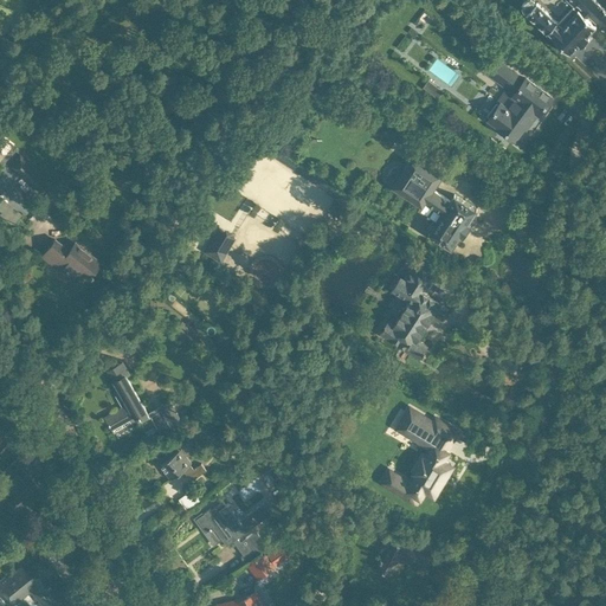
[(548,31),(549,32),(553,36),(571,52),(579,44),(581,46),(590,38),(587,36),(597,26),(594,24),(597,23),(605,31),(605,30),(605,10),(595,0),(573,0),(577,4),(559,21),(537,1),(535,0),(523,0),(522,2),(522,7),(523,11),(547,33),(548,31)]
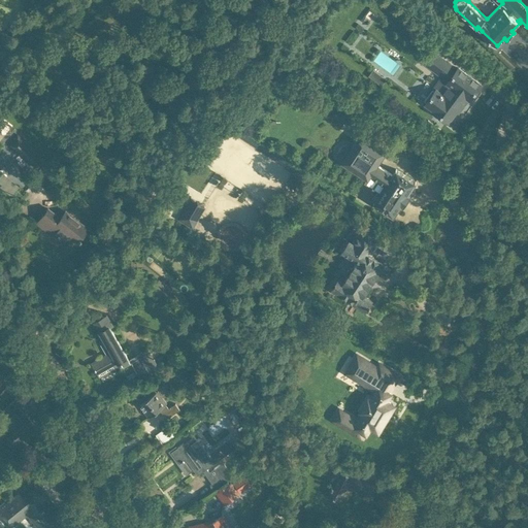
[(432,48),(421,62),(440,76),(447,81),(444,85),(448,88),(442,94),(435,89),(434,91),(432,90),(424,100),(426,102),(424,104),(435,113),(434,114),(443,122),(444,120),(449,123),(457,112),(468,97),(470,99),(481,85),(457,67),(432,48)]
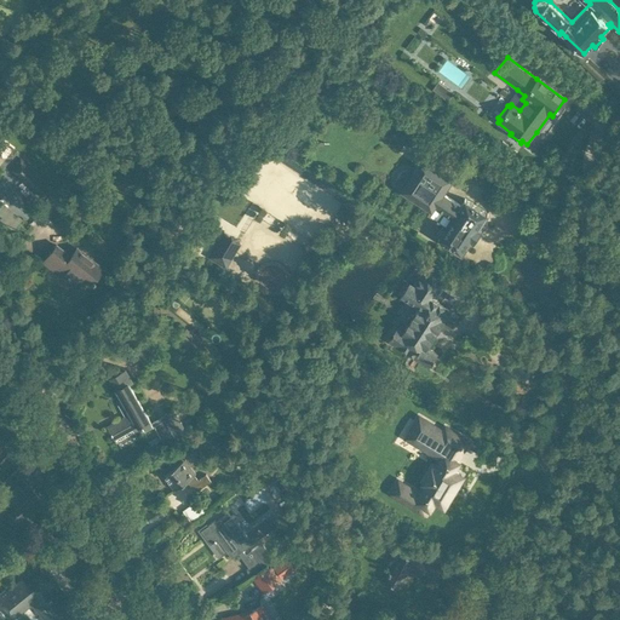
[(438,81),(434,89),(448,101),(454,93),(438,81)]
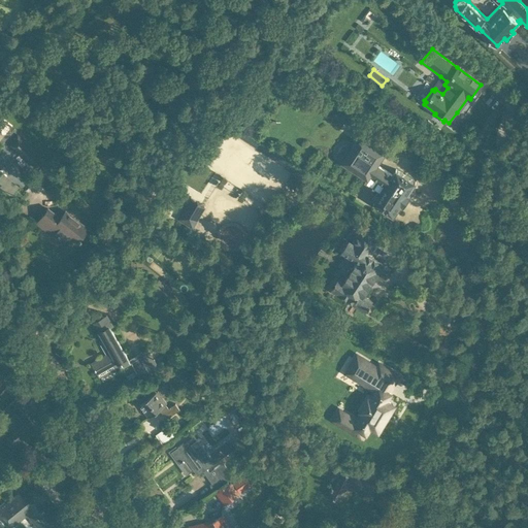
[(338,152),(338,155),(338,157),(340,159),(342,160),(342,162),(368,178),(371,175),(386,185),(374,202),(373,203),(374,204),(374,203),(393,216),(393,217),(394,216),(401,204),(403,205),(410,195),(407,194),(416,183),(416,182),(415,182),(397,169),(396,169),(396,170),(393,174),(377,165),(387,152),(360,134),(352,147),(349,146),(347,145),(343,145),(341,146),(339,149),(338,152)]
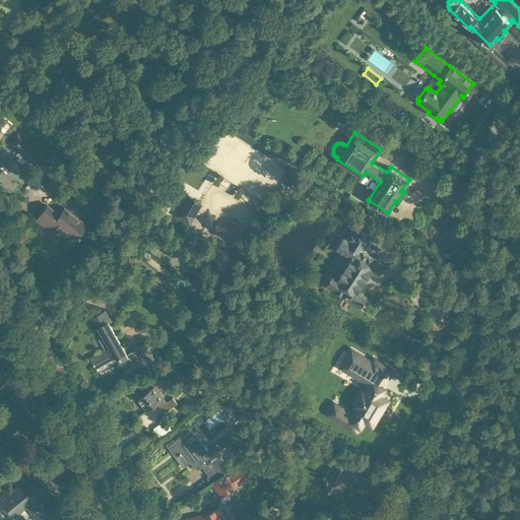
[(27,143),(20,151),(37,166),(44,157),(27,143)]
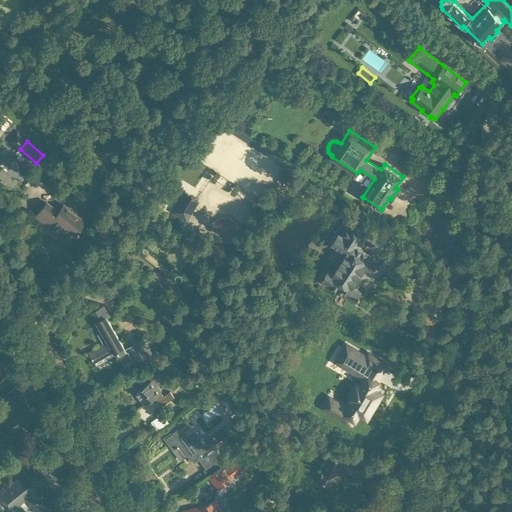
[(68,168),(66,172),(73,177),(76,173),(68,168)]
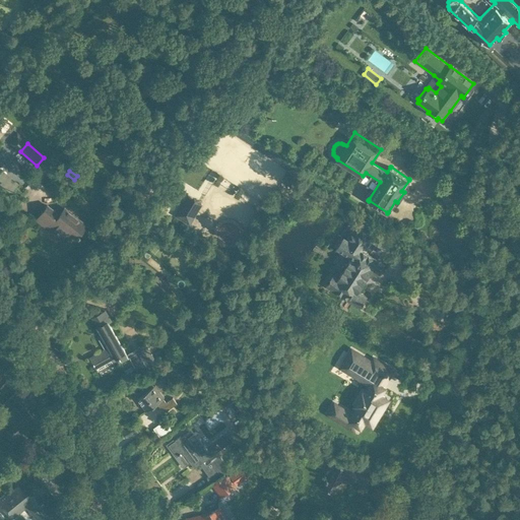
[(70,183),(60,175),(56,181),(66,189),(70,183)]
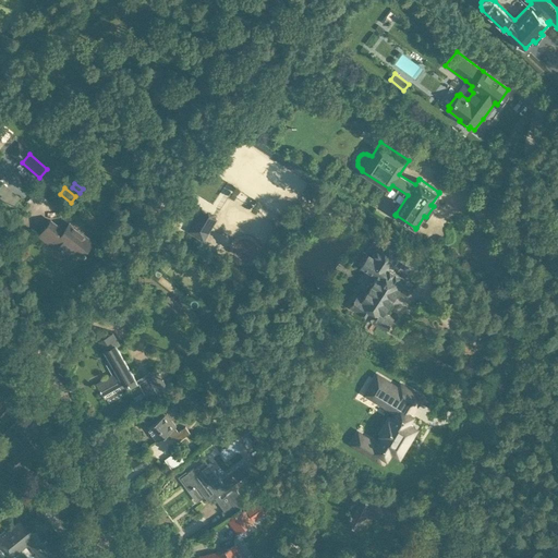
[(308,187),(303,194),(314,202),(318,194),(308,187)]
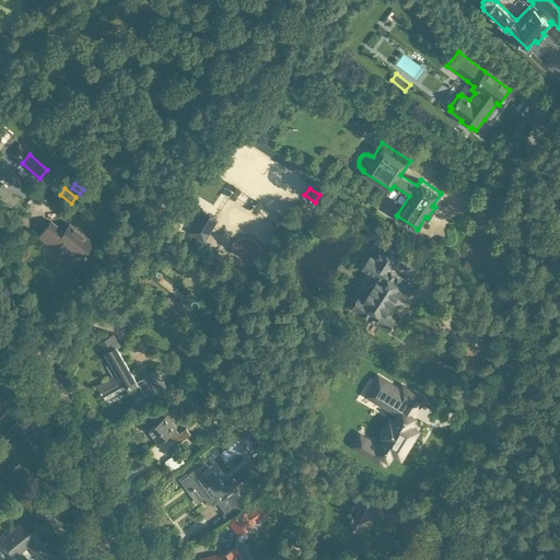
[(103,243),(97,238),(112,221),(108,219),(105,222),(90,210),(79,223),(69,216),(61,226),(54,220),(57,217),(46,208),(28,230),(41,240),(43,236),(63,254),(47,275),(60,286),(83,256),(89,261),(103,243)]
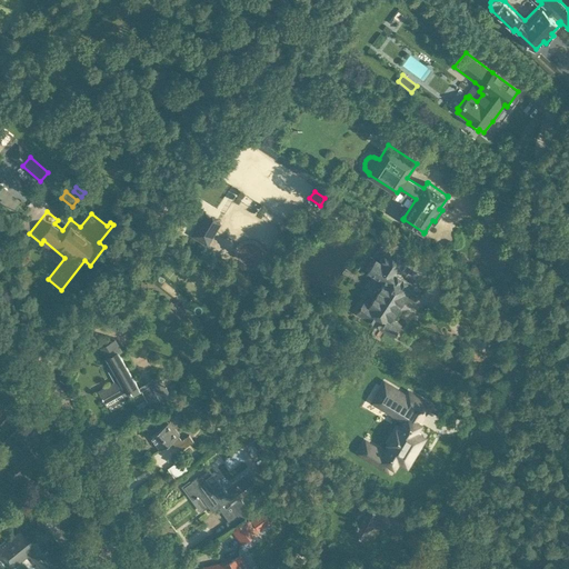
[(192,235),(207,243),(219,222),(205,213),(192,235)]
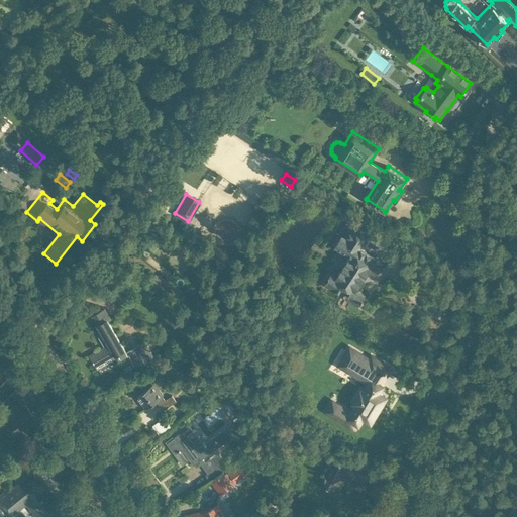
[(340,279),(333,289),(358,305),(365,295),(356,289),(370,269),(376,273),(382,263),(363,249),(373,234),(353,222),(344,237),(341,235),(334,246),(349,255),(345,262),(341,263),(339,267),(340,270),(336,276),(340,279)]
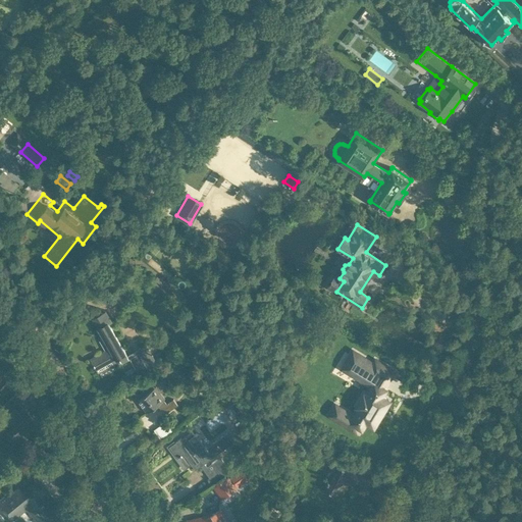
[(150,285),(162,295),(170,285),(157,275),(150,285)]
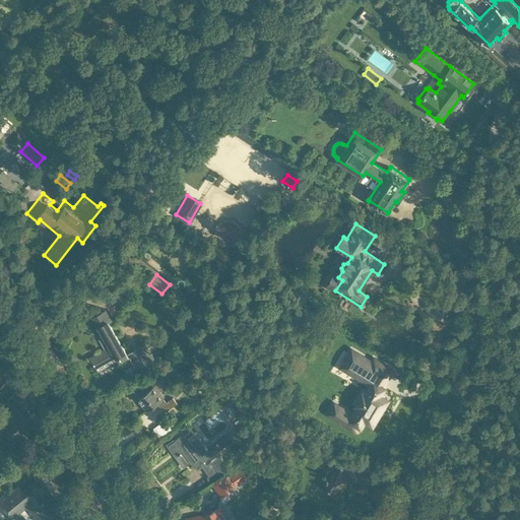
[(111,320),(106,311),(93,318),(111,347),(91,358),(93,363),(92,363),(93,365),(94,364),(96,368),(111,360),(112,361),(119,356),(122,362),(130,358),(137,371),(148,365),(149,365),(156,361),(145,343),(138,347),(139,347),(127,354),(108,322),(111,320)]
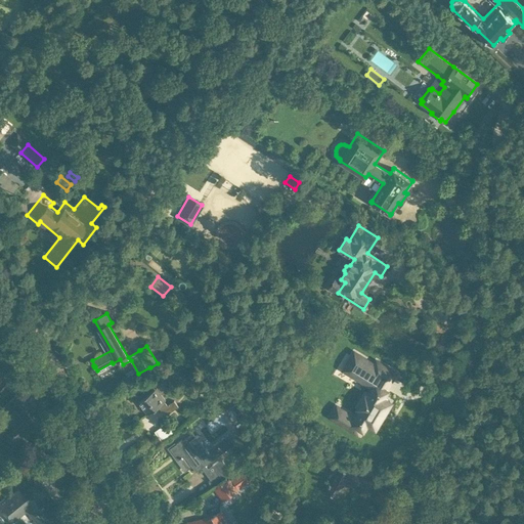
[(354,352),(344,369),(374,388),(368,397),(365,395),(358,407),(360,409),(355,418),(350,415),(344,425),(358,434),(361,429),(363,430),(367,423),(374,427),(380,419),(381,420),(387,410),(385,409),(390,401),(384,397),(388,390),(386,389),(396,373),(377,361),(375,364),(354,352)]
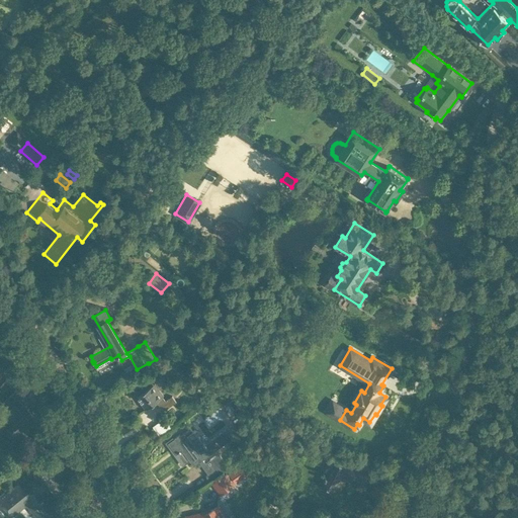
[(0,372),(4,368),(11,360),(0,350),(0,372)]
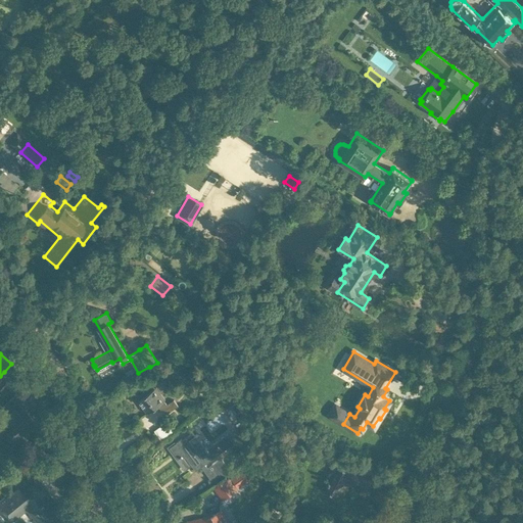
[(156,387),(146,394),(138,400),(147,413),(159,405),(167,414),(178,406),(174,399),(168,405),(164,400),(165,399),(156,387)]
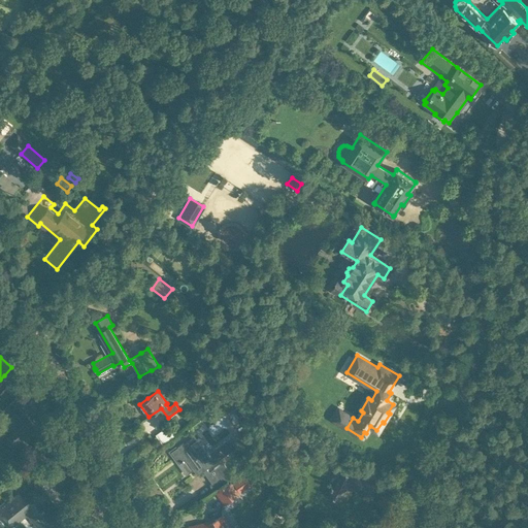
[(18,397),(2,409),(8,417),(0,423),(0,436),(3,434),(15,449),(32,434),(30,432),(36,426),(26,414),(25,414),(24,413),(28,408),(18,397)]
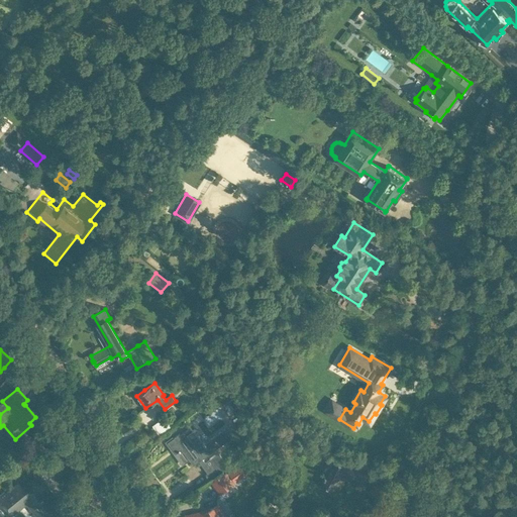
[(179,434),(168,442),(176,453),(182,449),(194,466),(231,437),(224,428),(205,442),(194,428),(192,430),(190,427),(180,435),(179,434)]
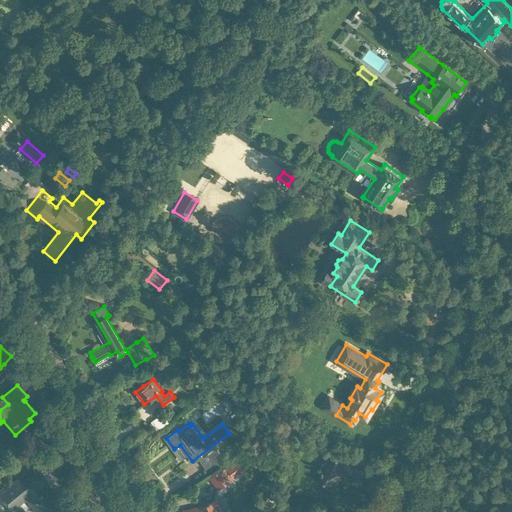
[(226,462),(232,457),(228,452),(222,456),(216,448),(208,453),(217,467),(225,461),(226,462)]
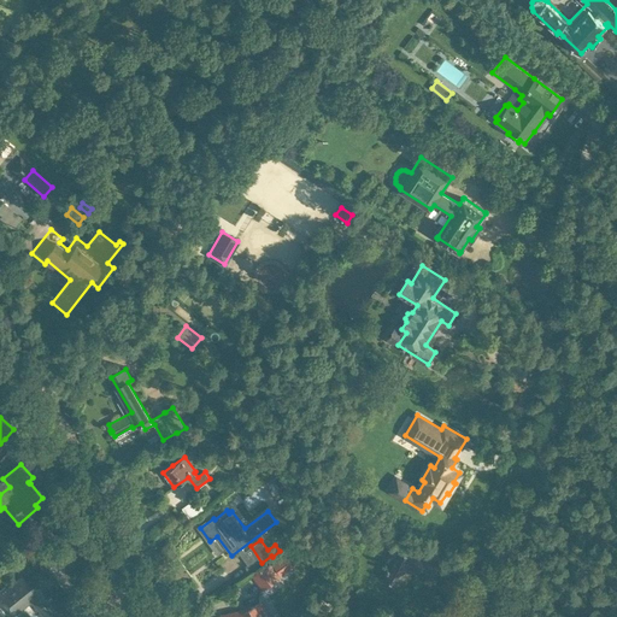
[(385,577),(386,579),(397,583),(406,566),(423,575),(422,577),(435,583),(441,569),(411,557),(412,554),(397,546),(392,553),(397,556),(385,577)]
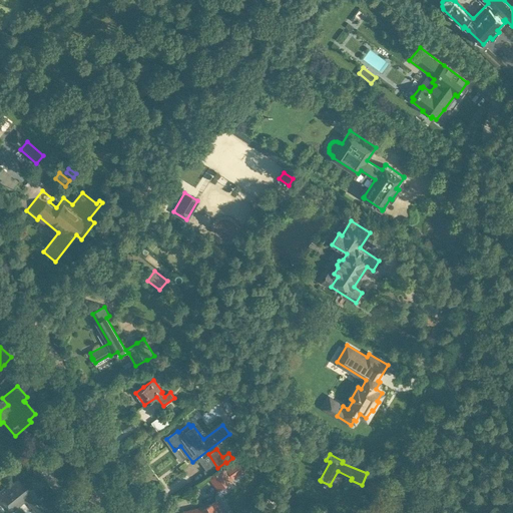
[(38,475),(33,467),(5,489),(4,488),(0,491),(0,510),(3,508),(0,504),(0,503),(3,500),(12,510),(19,505),(15,500),(25,492),(28,495),(30,495),(44,512),(66,512),(60,504),(55,508),(49,501),(54,497),(37,476),(38,475)]
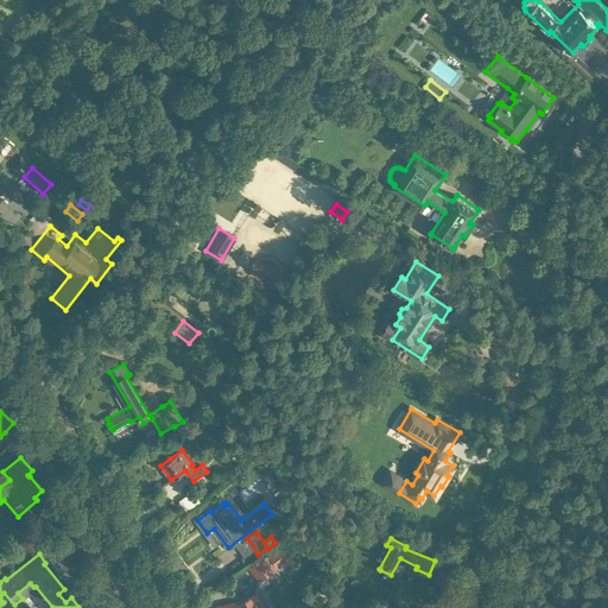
[(277,568),(267,556),(251,568),(259,580),(277,568)]
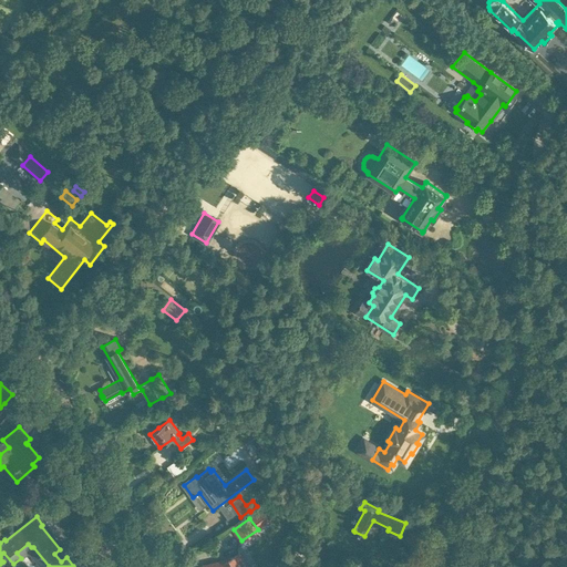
[(222,562),(214,563),(203,566),(247,566),(240,554),(222,564),(222,562)]
